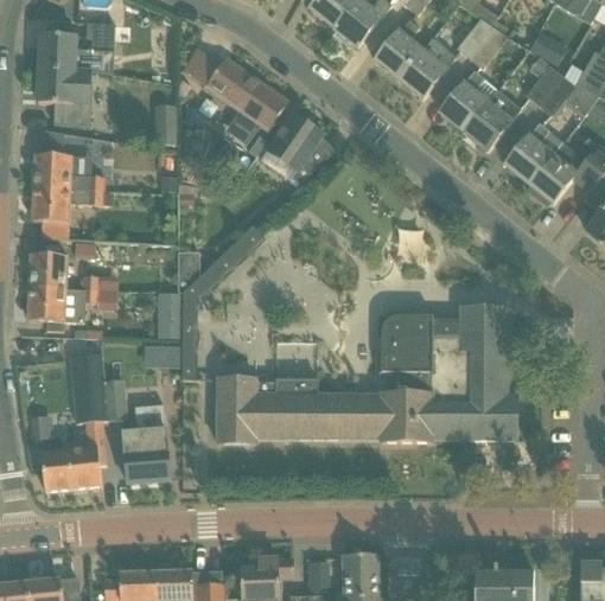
[(314,0),(309,8),(333,29),(357,0),(314,0)]
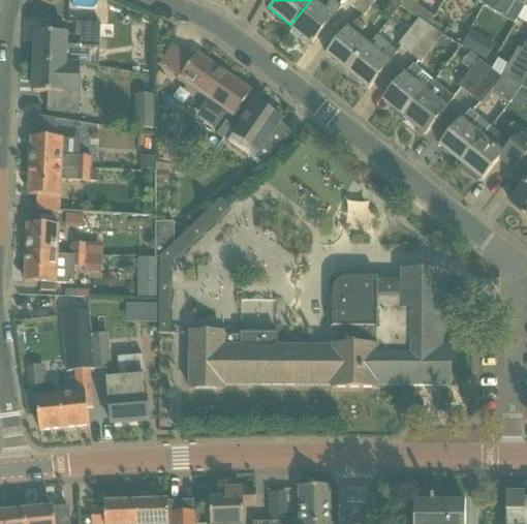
[(290,25),(310,40),(339,5),(333,0),(328,0),(321,8),(311,0),(290,25)]
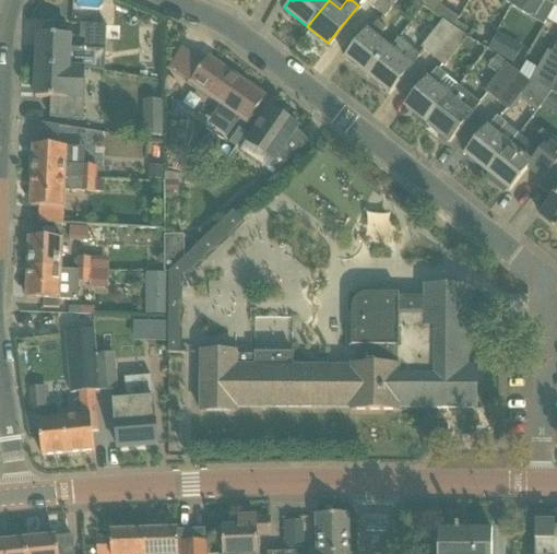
[(383,13),(392,0),(376,0),(372,6),(383,13)]
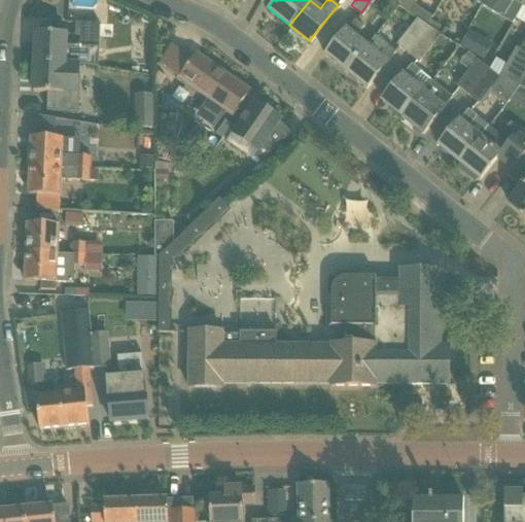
[(396,0),(395,2),(417,16),(425,22),(431,13),(414,1),(414,0),(396,0)]
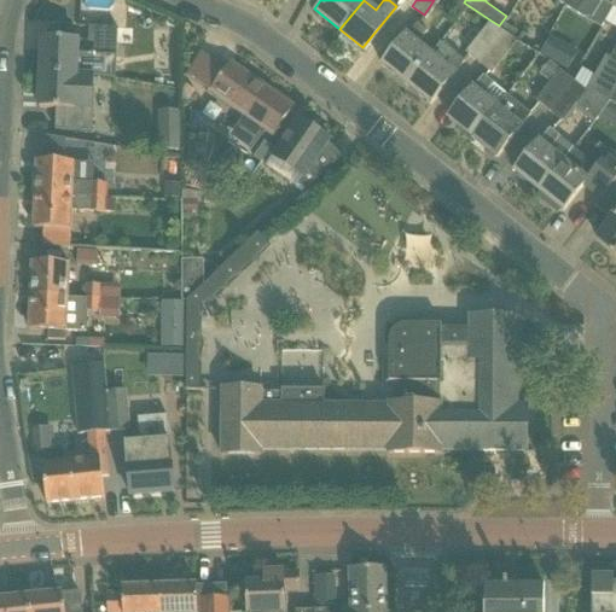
[(600,23),(612,3),(614,0),(563,0),(563,1),(574,7),(600,23)]
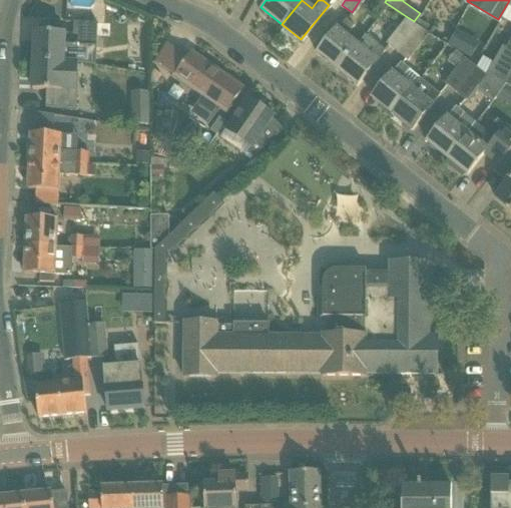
[(417,23),(414,21),(406,16),(385,40),(396,49),(417,23)]
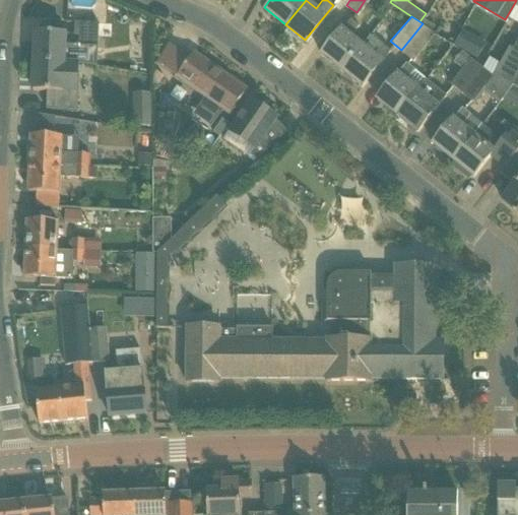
[(348,17),(320,52),(340,68),(361,44),(349,36),(359,25),(348,17)]
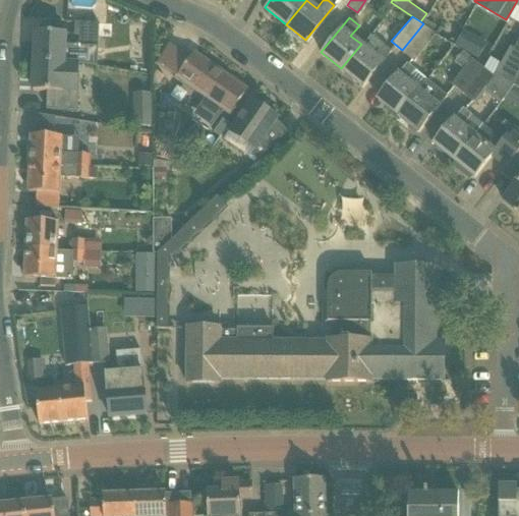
[(34,29),(33,59),(63,60),(63,58),(64,52),(77,52),(77,48),(77,43),(98,44),(98,19),(73,19),(72,31),(34,29)]
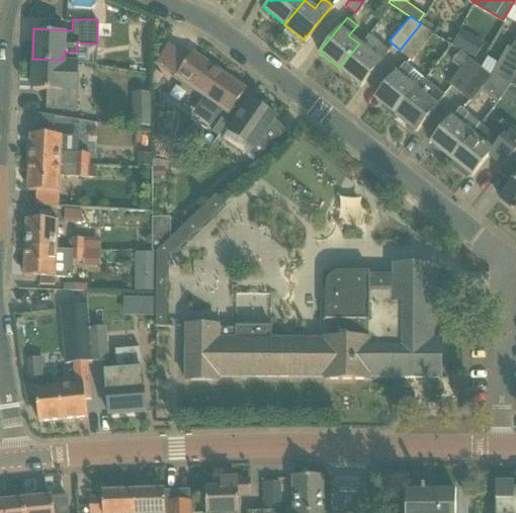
[(432,31),(421,23),(400,50),(411,59),(432,31)]
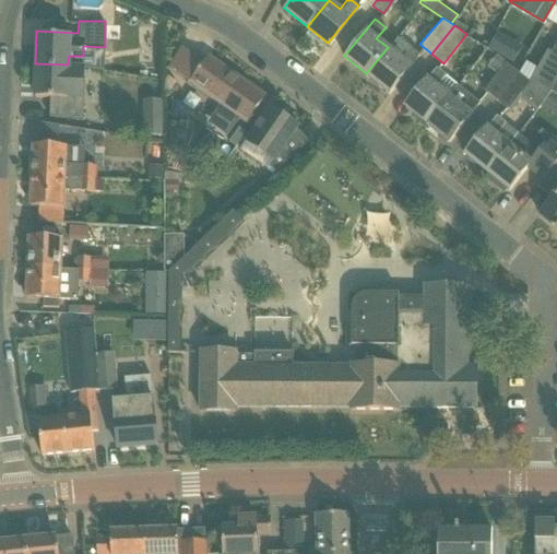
[(487,46),(499,52),(509,36),(497,28),(487,46)]
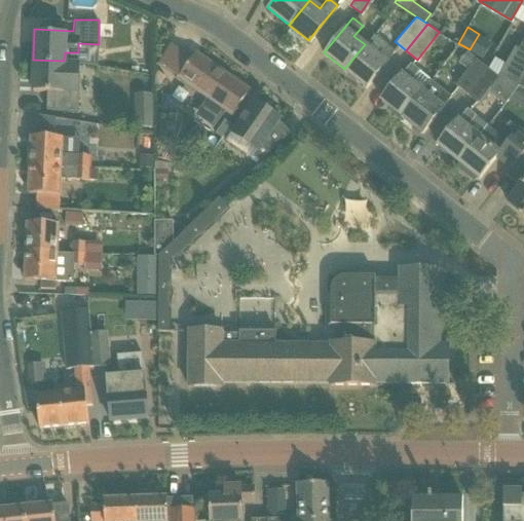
[(374,33),(344,69),(365,85),(394,50),(384,44),(385,42),(374,33)]
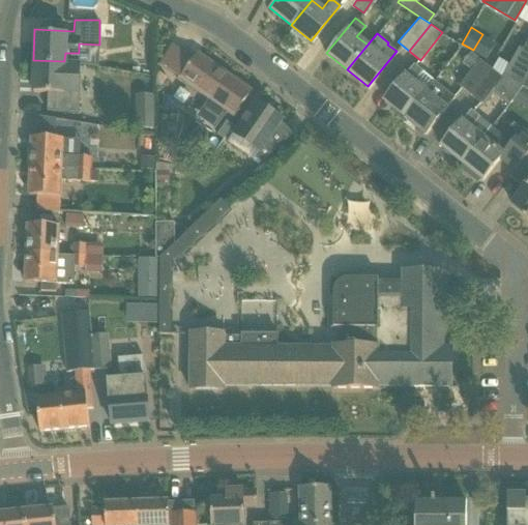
[(231,114),(250,88),(196,51),(193,55),(172,41),(159,60),(179,75),(178,77),(231,114)]
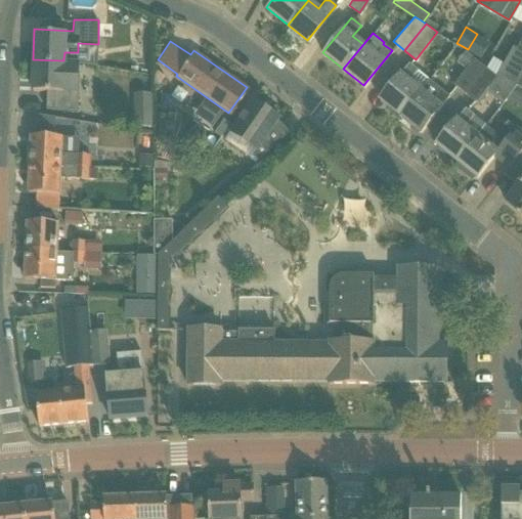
[(521,48),(516,45),(506,63),(502,61),(495,71),(512,80),(521,63),(521,48)]
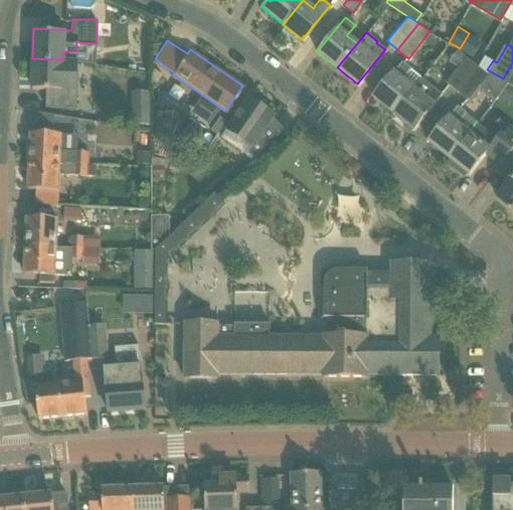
[(458,65),(446,79),(456,88),(477,63),(471,58),(459,49),(457,48),(449,58),(458,65)]
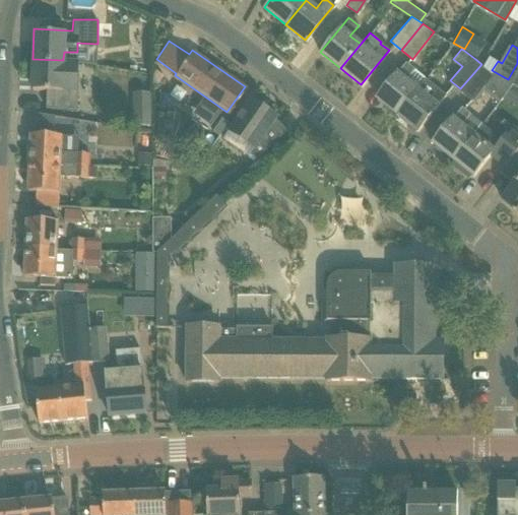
[(492,70),(498,61),(488,54),(481,64),(491,72),(492,70)]
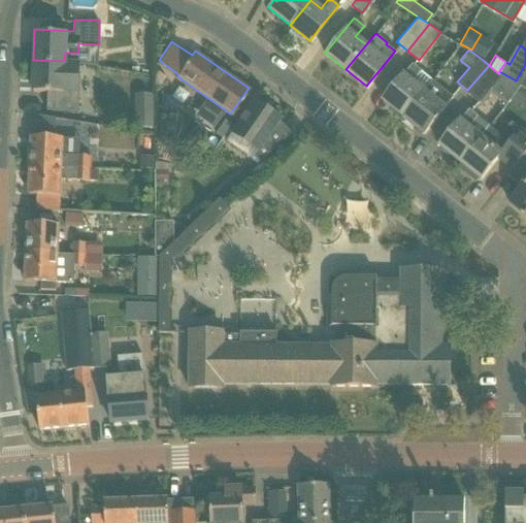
[(64,61),(33,60),(32,89),(46,89),(45,107),(75,108),(77,82),(78,60),(64,59),(64,61)]
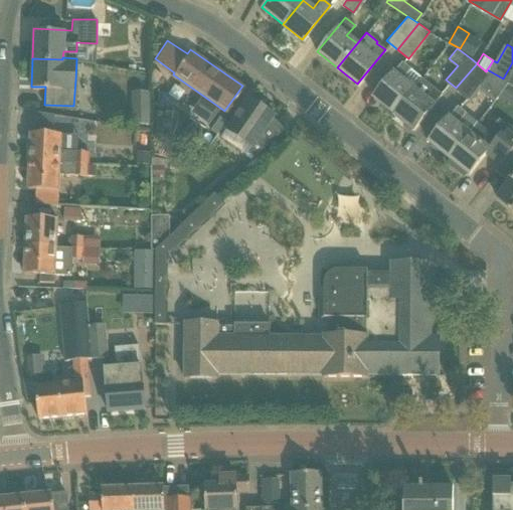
[(372,96),(392,112),(420,76),(400,61),(372,96)]
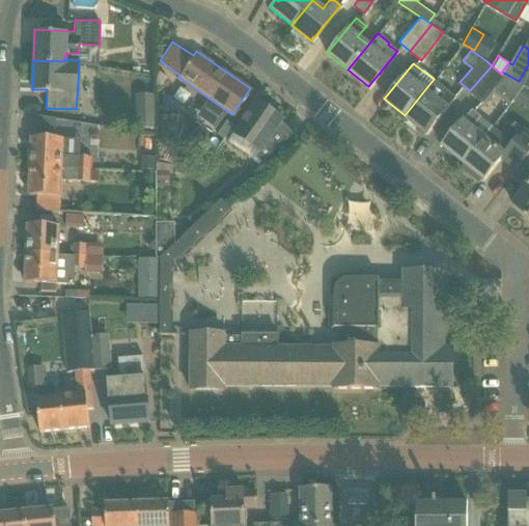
[(528,64),(519,81),(523,83),(528,86),(528,64)]
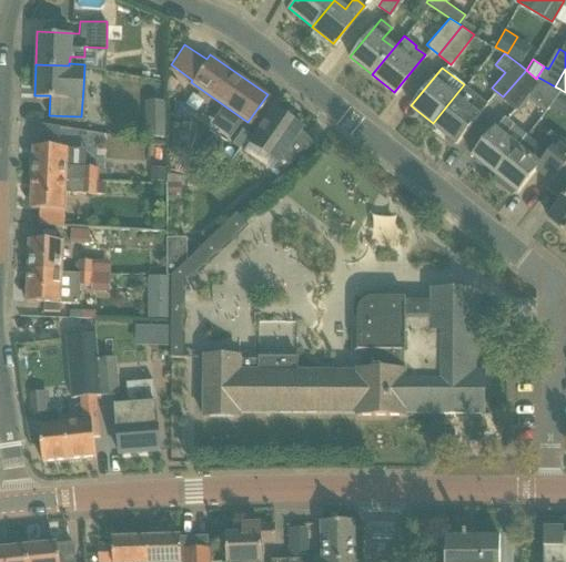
[(559,89),(555,87),(537,77),(536,79),(526,70),(503,96),(516,108),(528,91),(546,106),(559,89)]
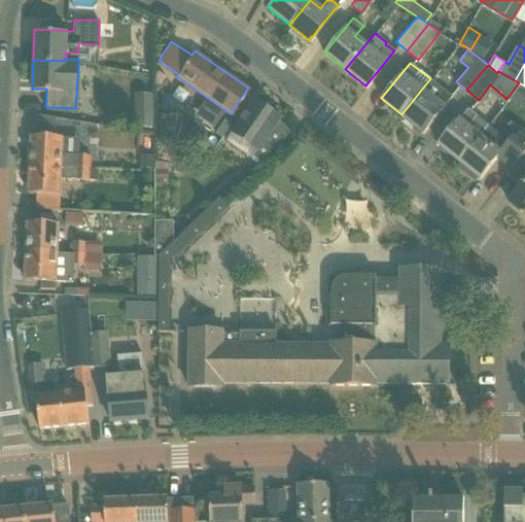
[(430,78),(401,114),(422,131),(451,96),(430,78)]
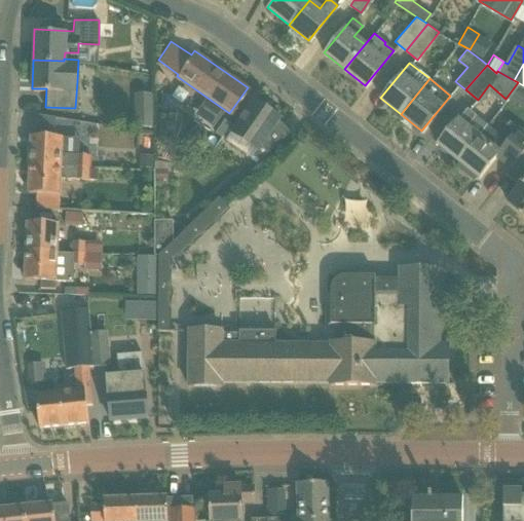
[(509,96),(518,104),(523,96),(523,88),(518,84),(509,96)]
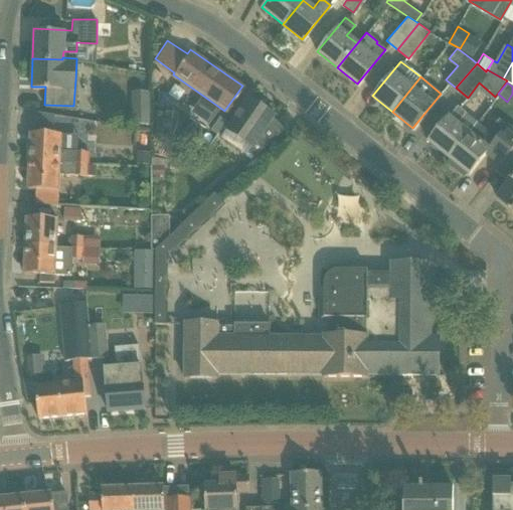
[(246,150),(253,154),(283,127),(272,115),(273,114),(246,96),(225,126),(251,143),(246,150)]
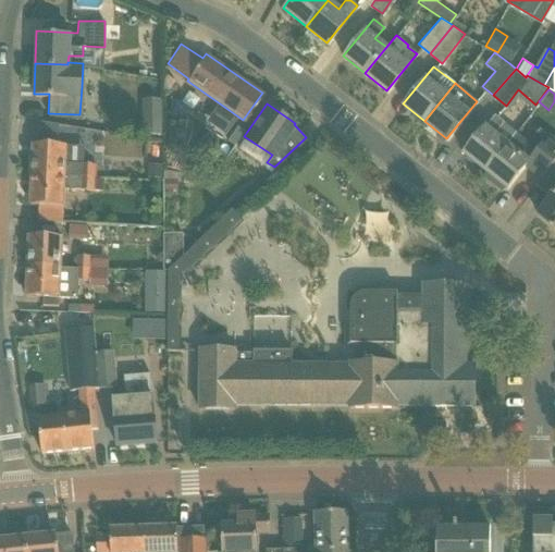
[(161,132),(161,113),(142,113),(140,132),(161,132)]
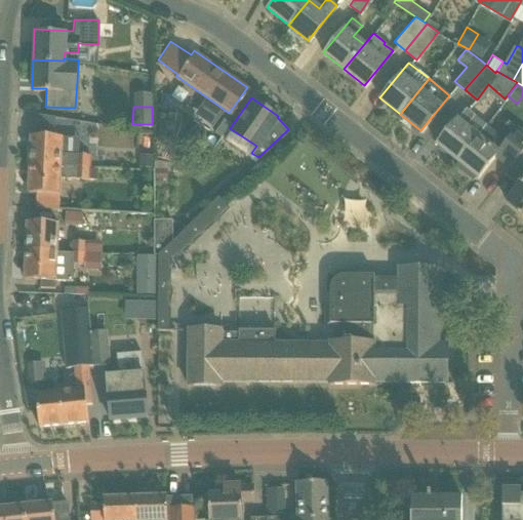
[(456,160),(487,123),(466,107),(436,143),(456,160)]
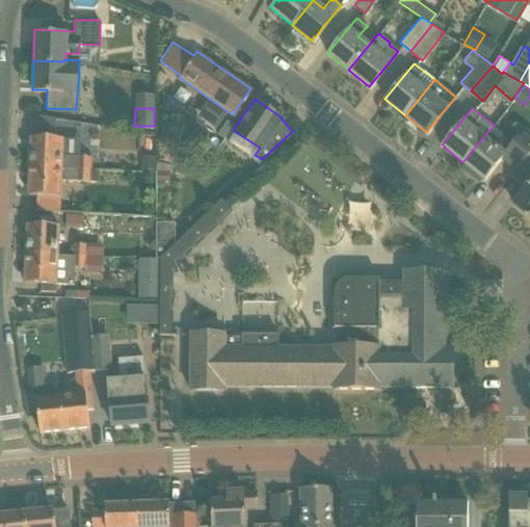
[(36,131),(55,132),(56,113),(37,113),(36,131)]
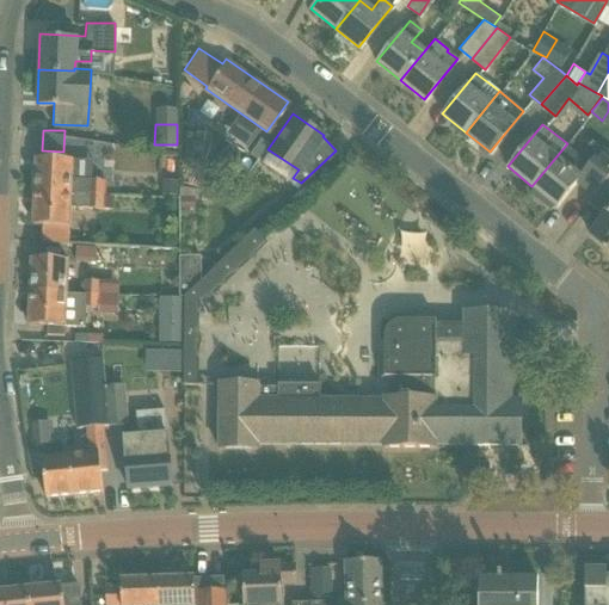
[(259,136),(248,152),(256,156),(266,140),(259,136)]
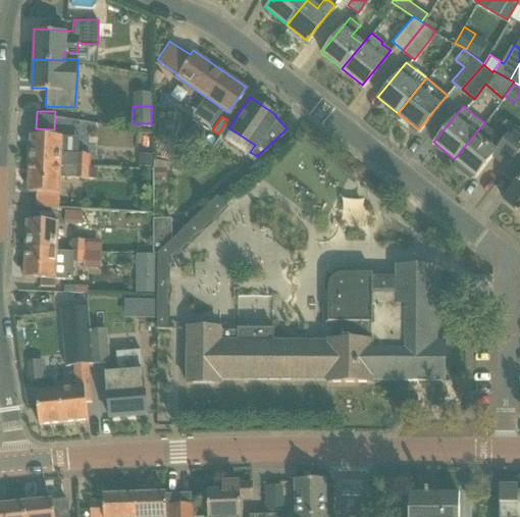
[(499,158),(506,164),(519,146),(519,130),(505,118),(495,132),(484,122),(454,159),(451,162),(462,171),(465,167),(474,174),(491,153),(499,158)]
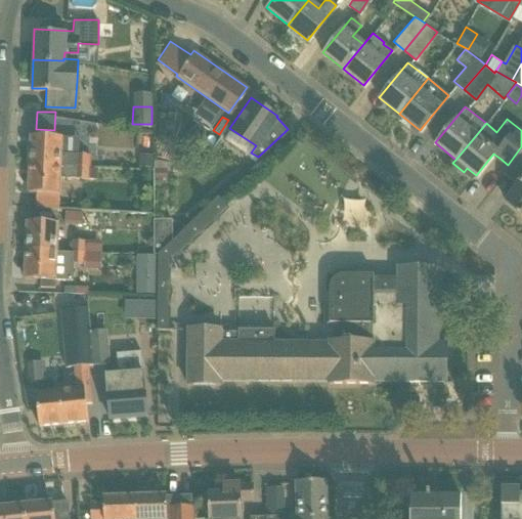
[(60,133),(30,133),(29,161),(86,162),(90,162),(90,152),(60,150),(60,133)]
